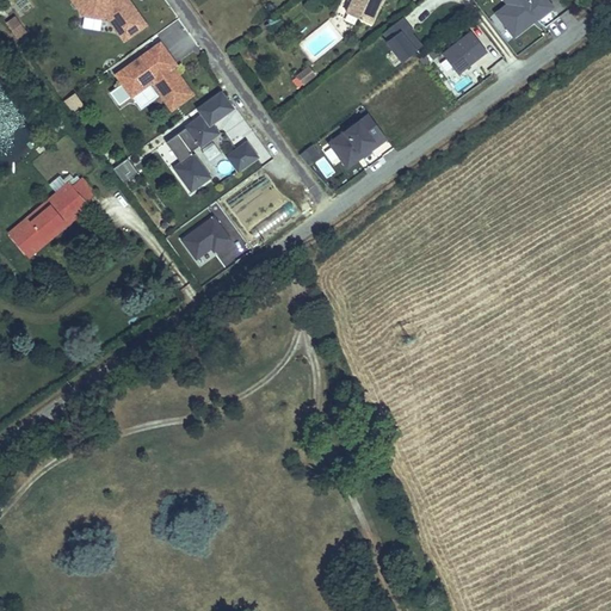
[(72,0),(82,14),(85,0),(72,0)]
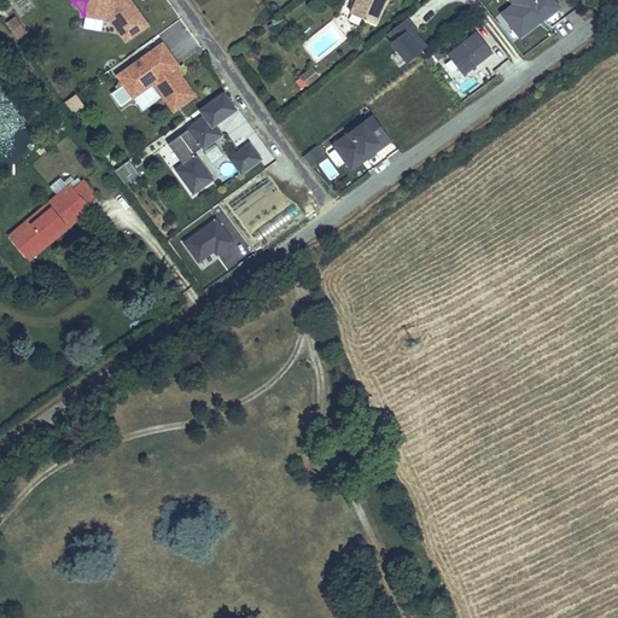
[(147,25),(129,0),(128,0),(126,1),(124,0),(86,0),(83,15),(104,18),(108,16),(126,41),(147,25)]
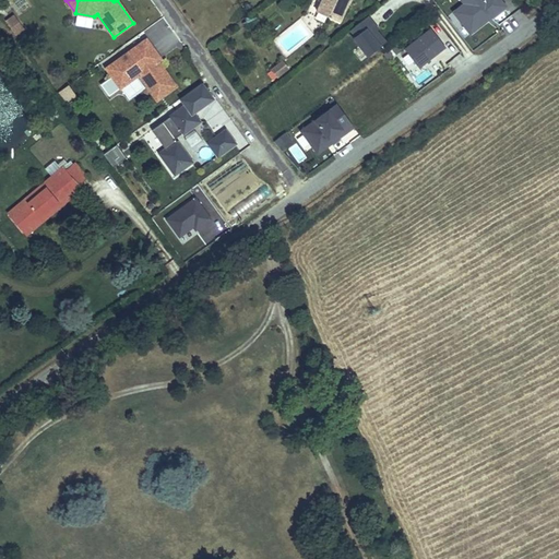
[(347,4),(348,0),(322,0),(317,12),(340,22),(345,9),(343,8),(345,4),(347,4)]
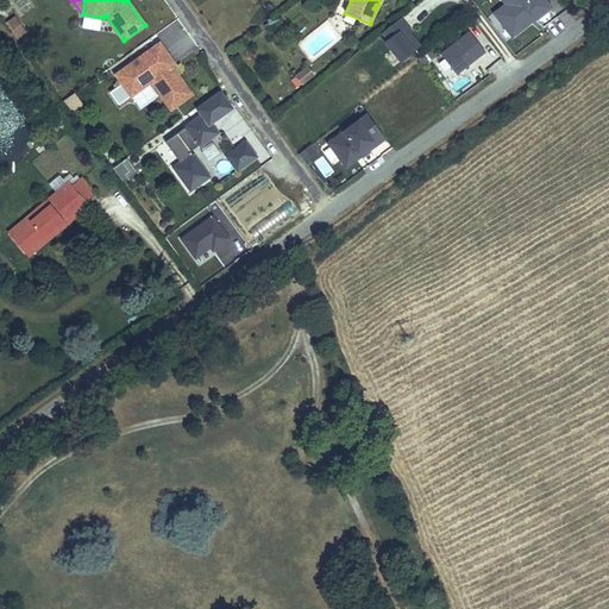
[(498,0),(504,7),(493,16),(513,42),(553,10),(545,0),(498,0)]
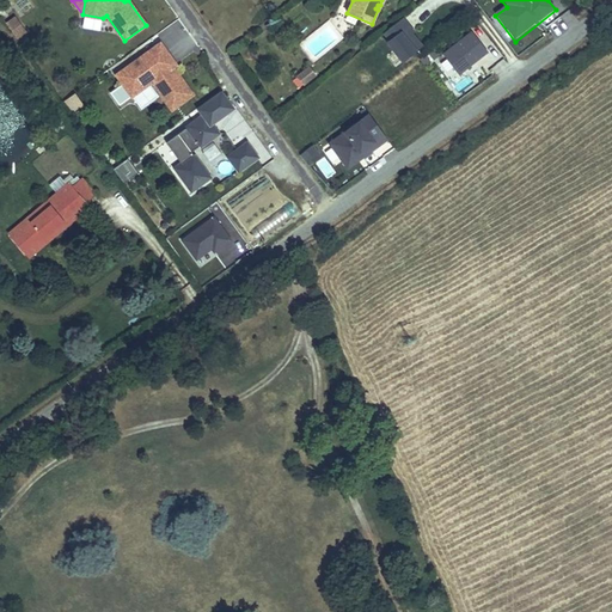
[(24,31),(16,19),(7,24),(17,36),(24,31)]
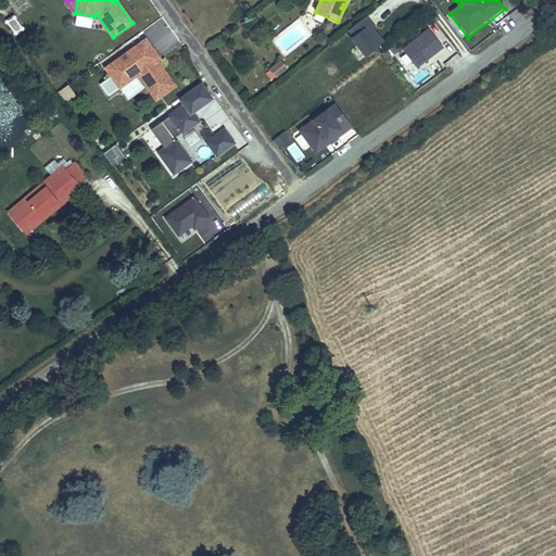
[(350,32),(355,38),(351,41),(366,61),(386,45),(376,32),(378,29),(368,17),(350,32)]
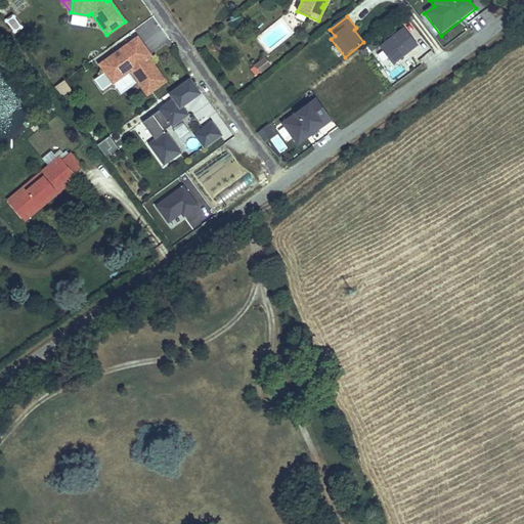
[(419,46),(424,42),(409,23),(404,27),(419,46)]
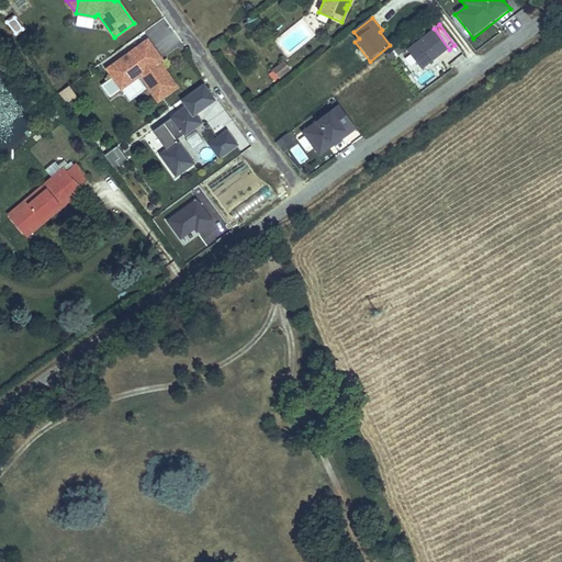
[(423,70),(449,49),(434,30),(407,51),(423,70)]
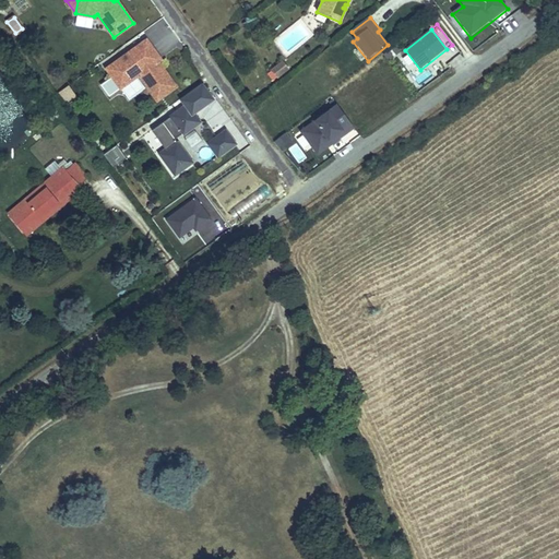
[(156,68),(154,63),(157,61),(161,59),(146,39),(106,69),(113,76),(120,87),(137,76),(139,74),(157,99),(176,86),(161,64),(156,68)]
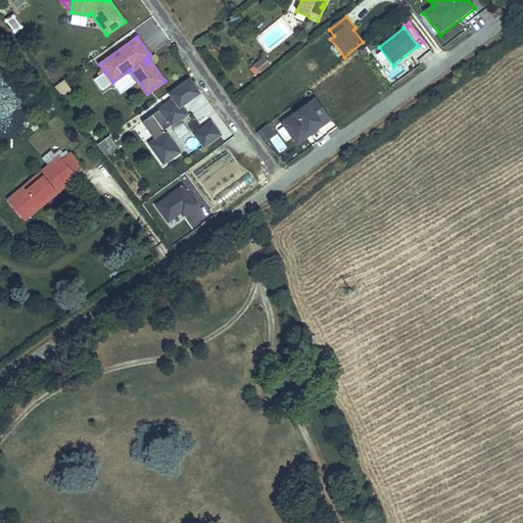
[(259,72),(270,63),(265,56),(254,64),(259,72)]
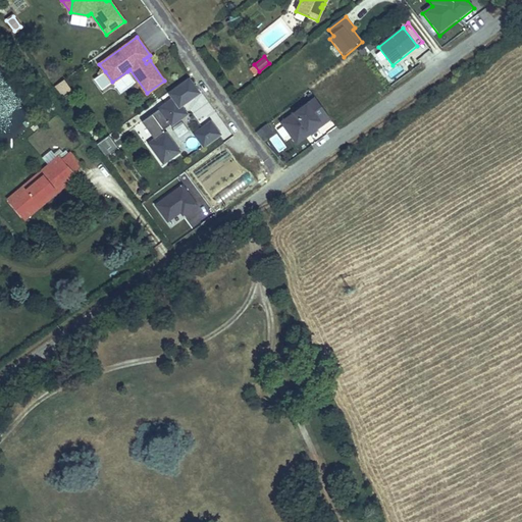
[(306,70),(318,70),(317,59),(306,59),(306,70)]
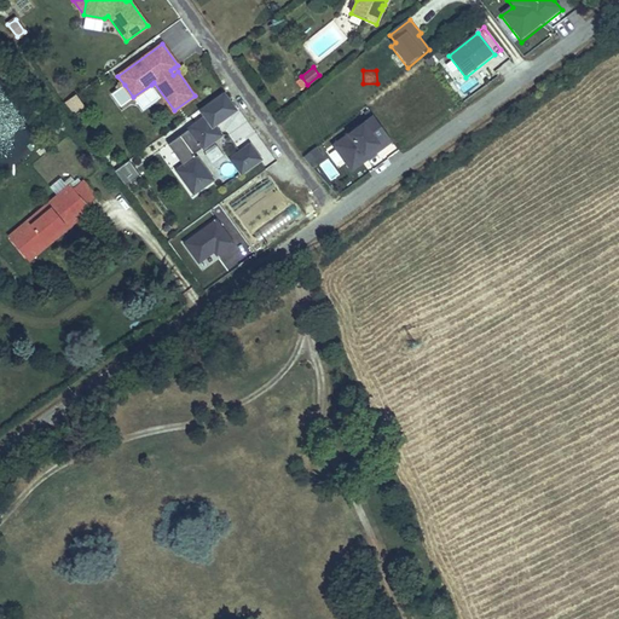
[(133,97),(125,85),(111,93),(121,106),(133,97)]
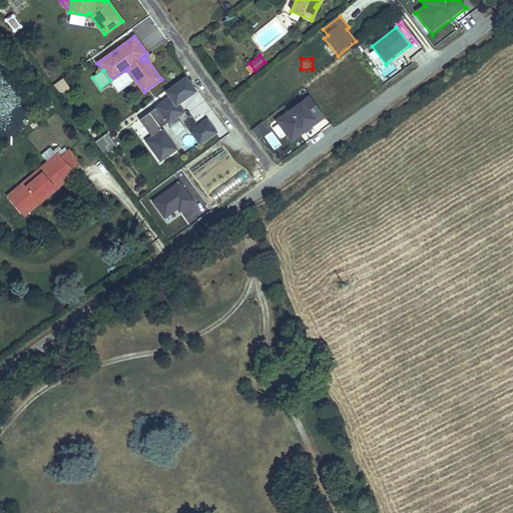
[(118,91),(133,80),(125,70),(110,80),(118,91)]
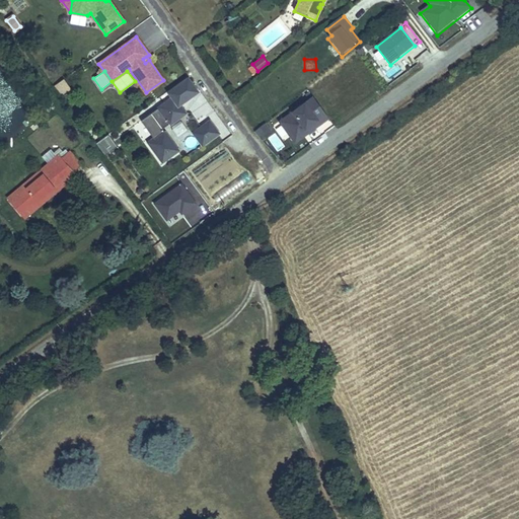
[(170,126),(188,113),(181,104),(200,91),(189,76),(167,91),(170,96),(157,106),(157,107),(141,120),(153,137),(146,142),(162,163),(180,150),(166,130),(164,131),(162,129),(169,124),(170,126)]
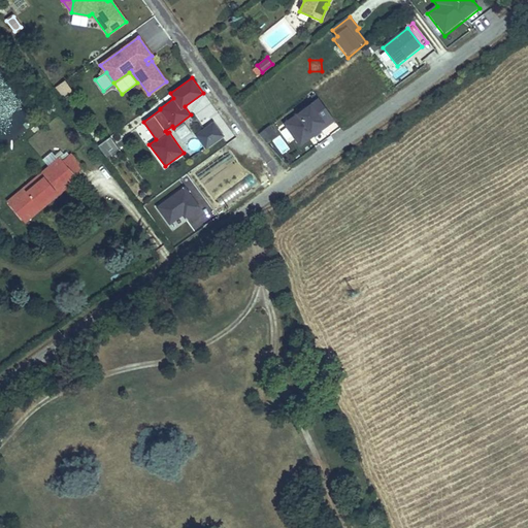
[(72,93),(64,81),(58,86),(66,97),(72,93)]
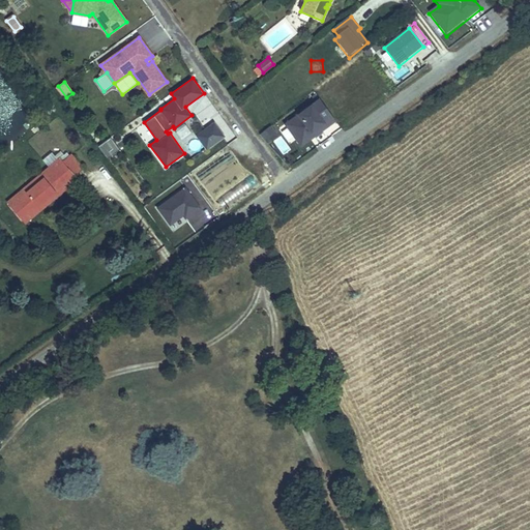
[(66,97),(58,86),(55,88),(63,99),(66,97)]
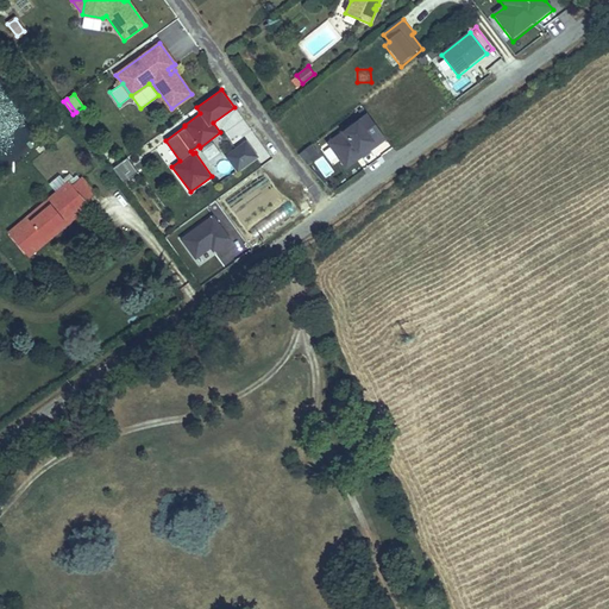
[(362,156),(385,138),(368,113),(327,142),(340,159),(356,149),(362,156)]
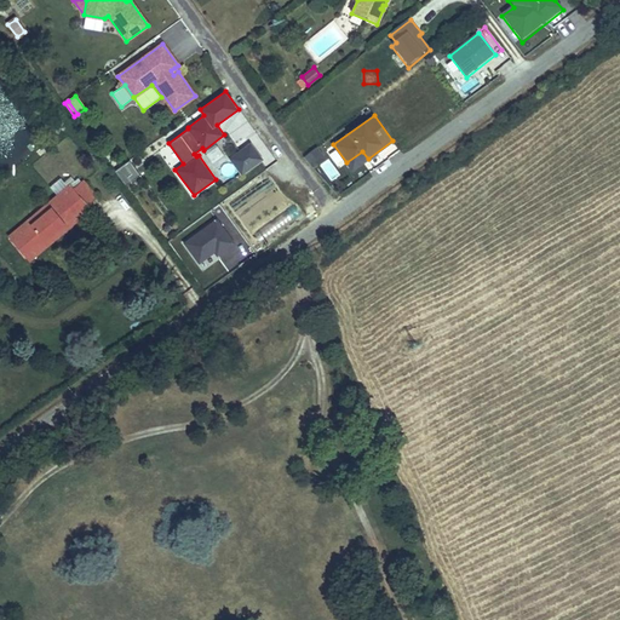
[(251,142),(246,135),(236,142),(241,149),(251,142)]
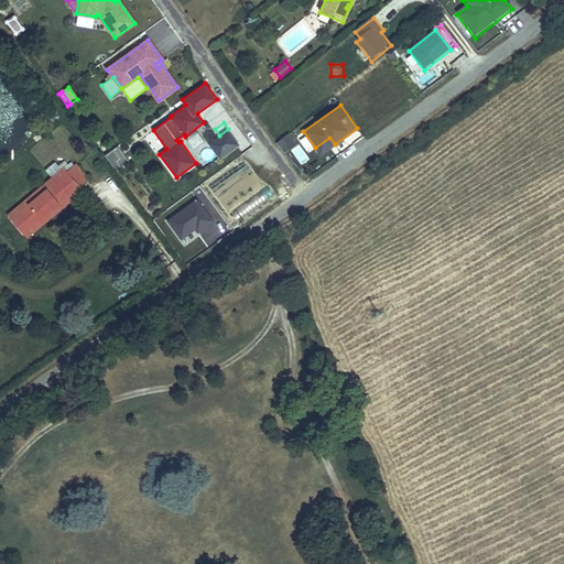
[(219,159),(240,144),(228,129),(219,136),(208,143),(219,159)]
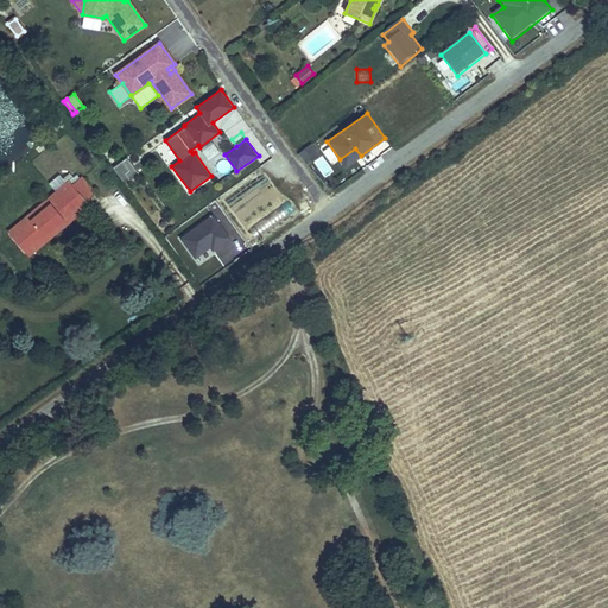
[(298,154),(305,164),(318,152),(311,143),(298,154)]
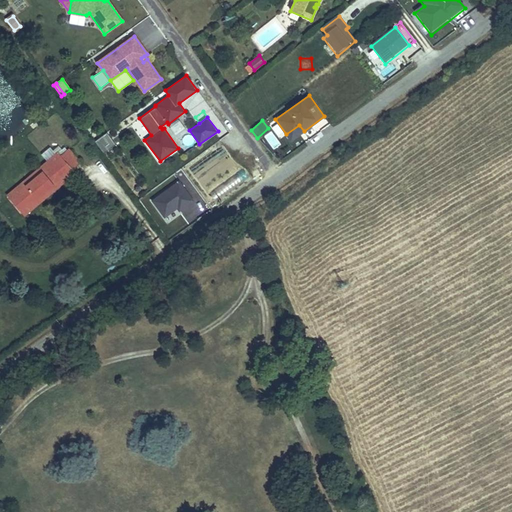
[(170,128),(175,136),(186,129),(180,121),(170,128)]
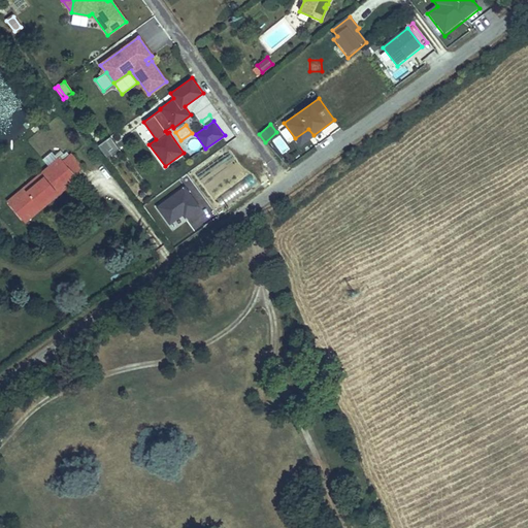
[(300,144),(314,135),(308,129),(295,138),(300,144)]
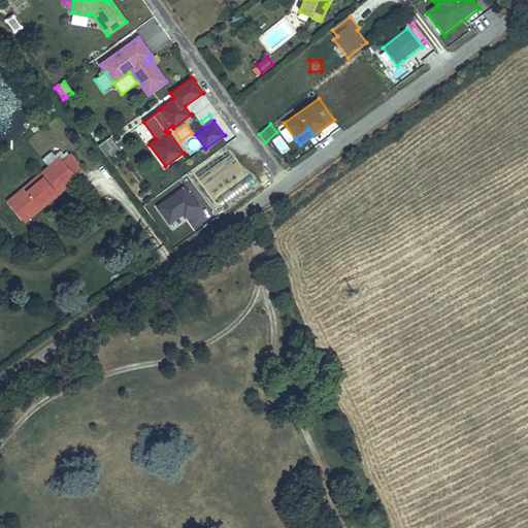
[(107,158),(120,150),(111,137),(99,144),(107,158)]
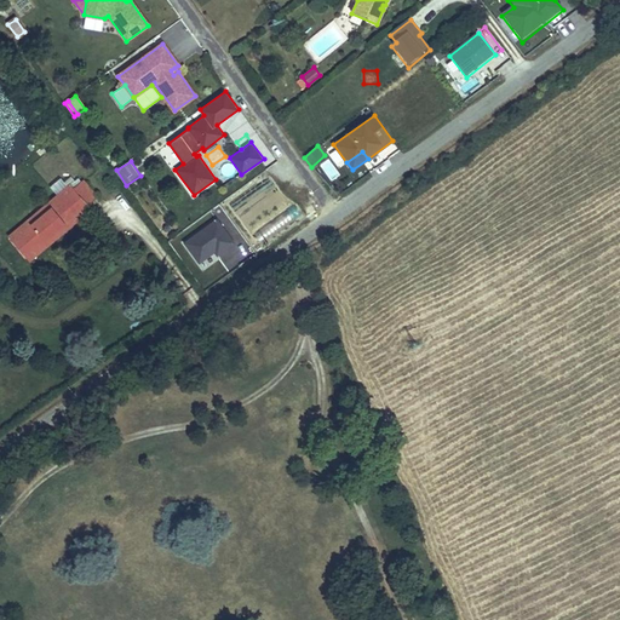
[(68,187),(61,178),(50,187),(57,196),(68,187)]
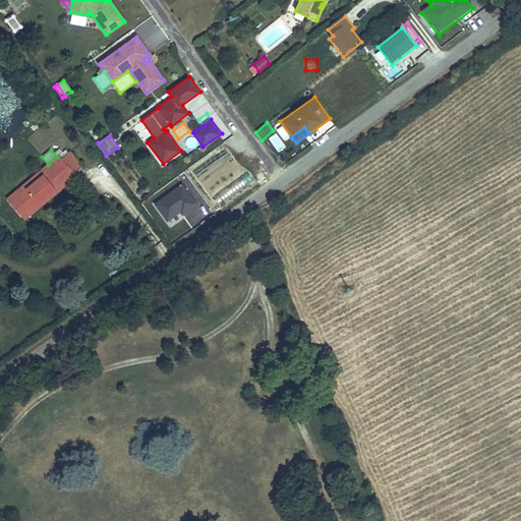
[(228,152),(210,157),(213,170),(232,165),(228,152)]
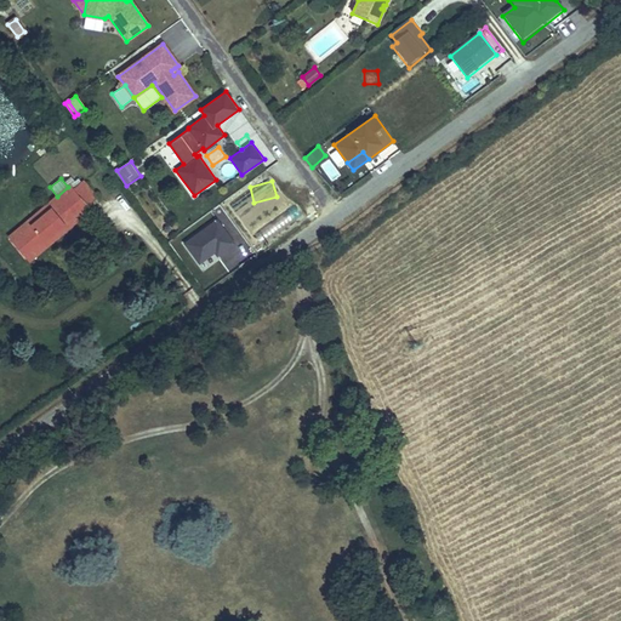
[(26,256),(74,216),(78,220),(89,210),(86,206),(96,197),(84,182),(73,191),(69,186),(68,187),(57,197),(46,205),(50,210),(13,240),(26,256)]
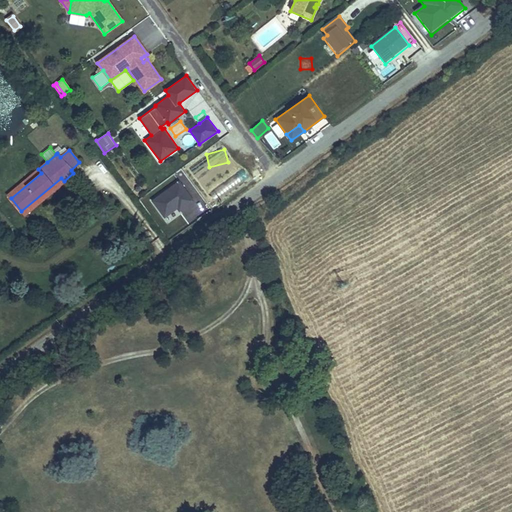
[(11,198),(41,173),(38,169),(8,195),(11,198)]
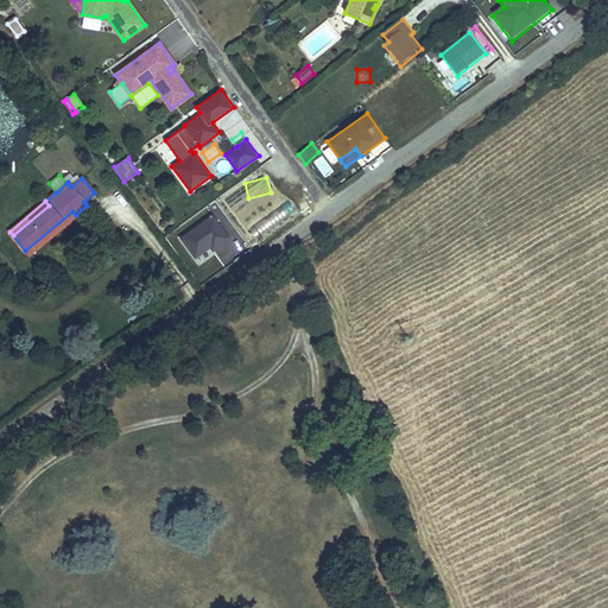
[(29,254),(76,215),(73,211),(25,251),(29,254)]
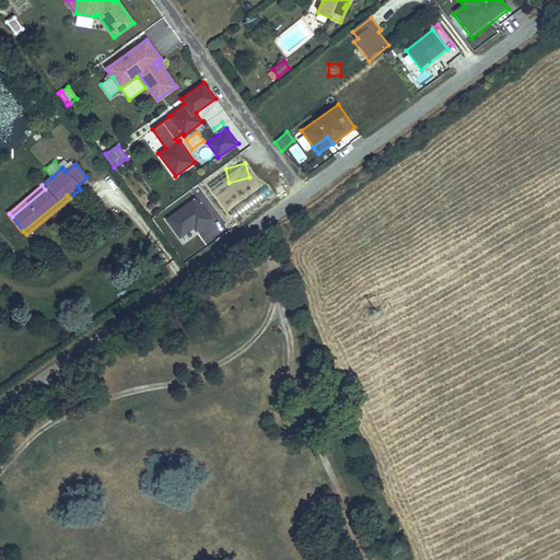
[(211,220),(194,197),(163,219),(177,238),(194,226),(197,231),(211,220)]
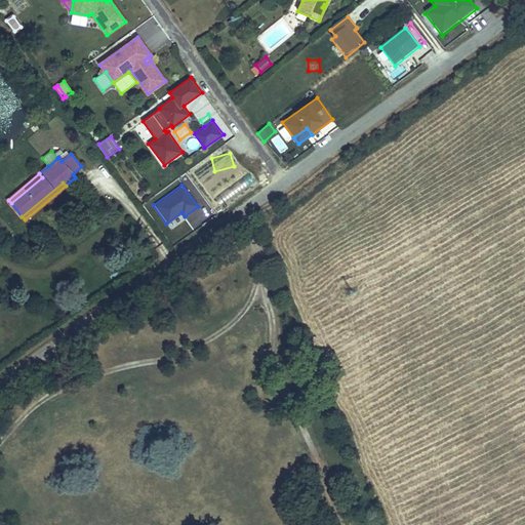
[(118,270),(128,261),(123,253),(112,261),(118,270)]
